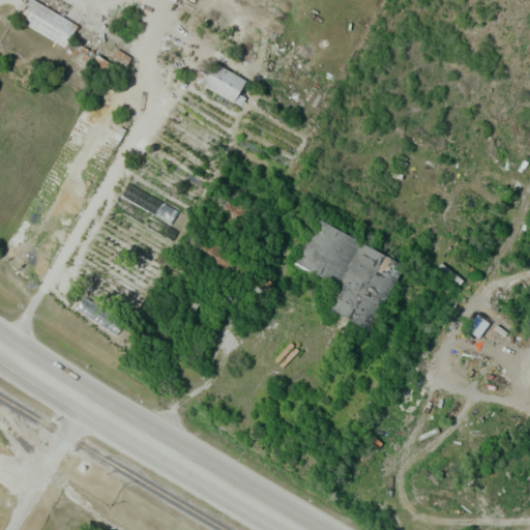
[(77,25),(35,0),(23,0),(12,17),(63,48),(77,25)]
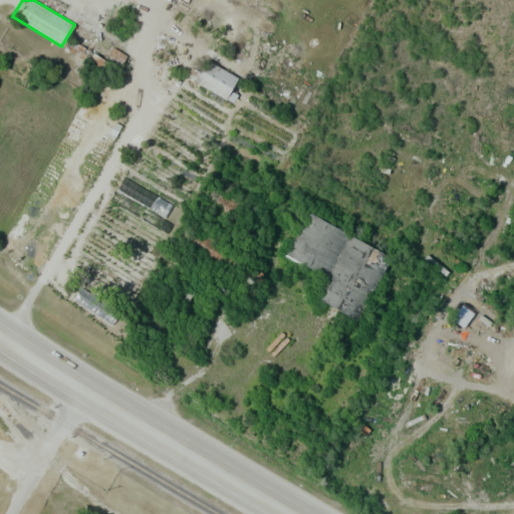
[(238,77),(194,52),(182,73),(233,101),(237,93),(231,90),(238,77)]
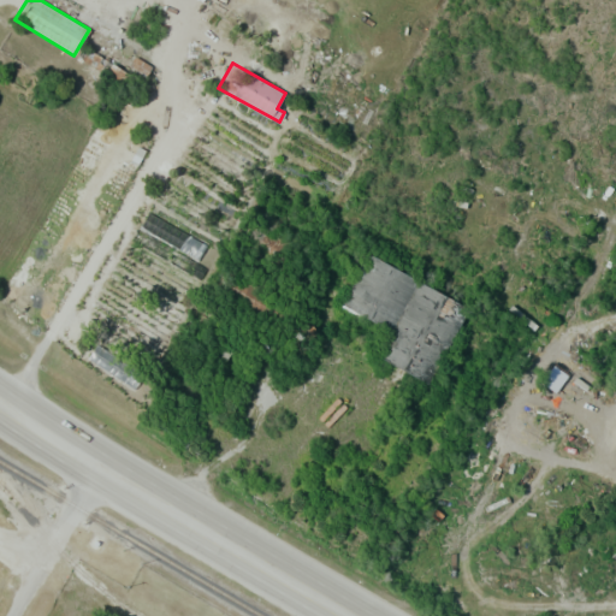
[(369,254),(341,308),(391,335),(420,282),(369,254)]
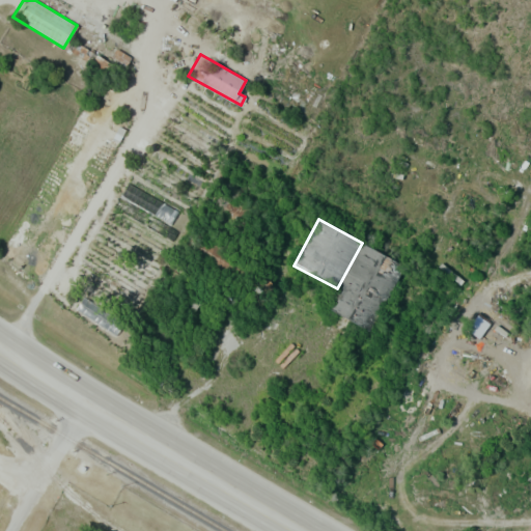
[(191,255),(243,281),(252,262),(199,238),(191,255)]
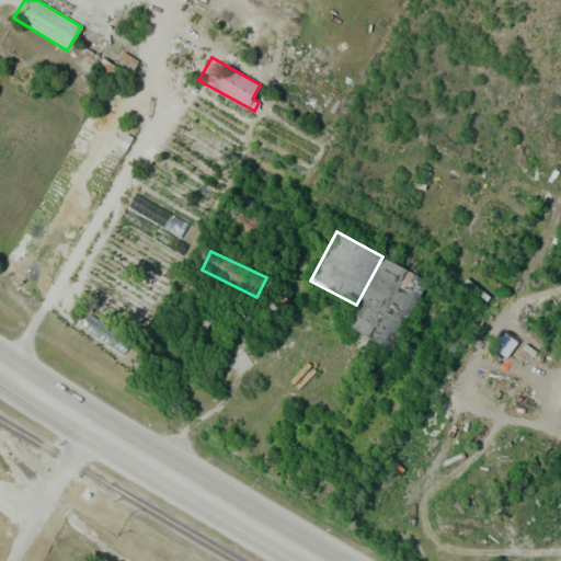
[(538,560),(542,557),(535,551),(526,560),(538,560)]
